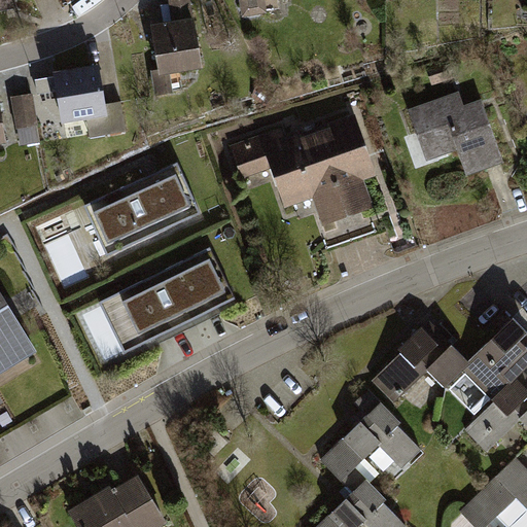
[(241,0),(244,18),(269,14),(266,0),(241,0)]
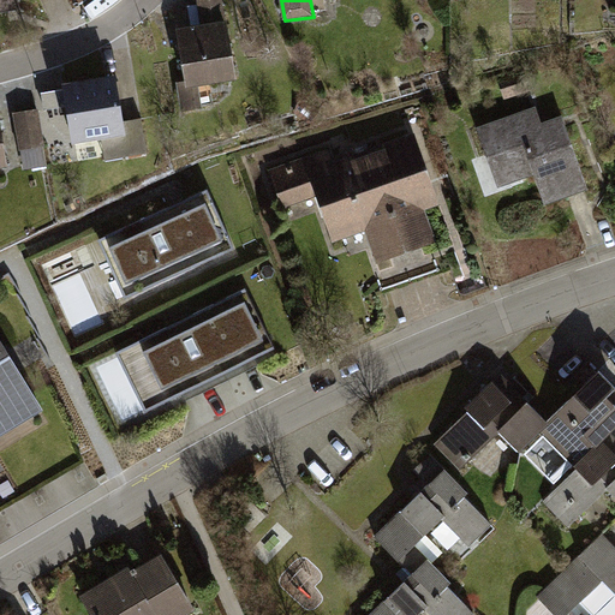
[(225,18),(180,25),(174,27),(184,79),(173,81),(178,107),(210,101),(206,78),(234,72),(225,18)]
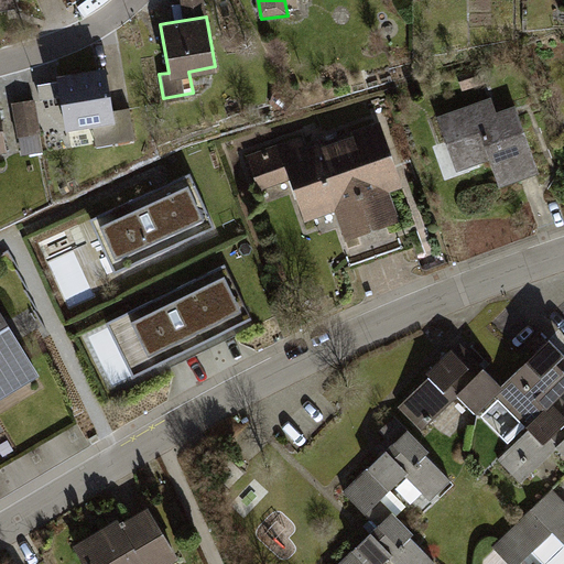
[(105,67),(57,73),(64,123),(111,117),(105,67)]
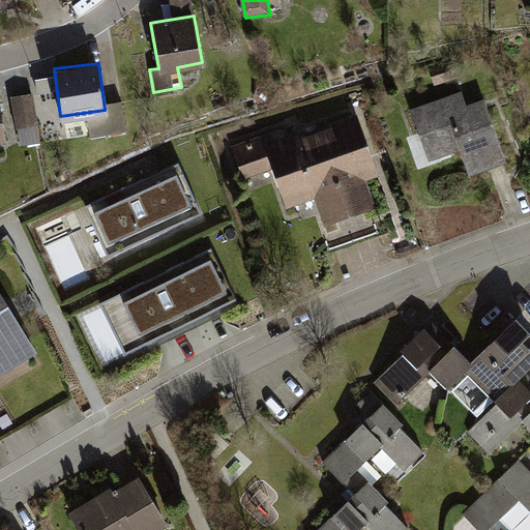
[(463,93),(413,108),(430,163),(463,152),(468,170),(504,159),(487,98),(466,104),(463,93)]
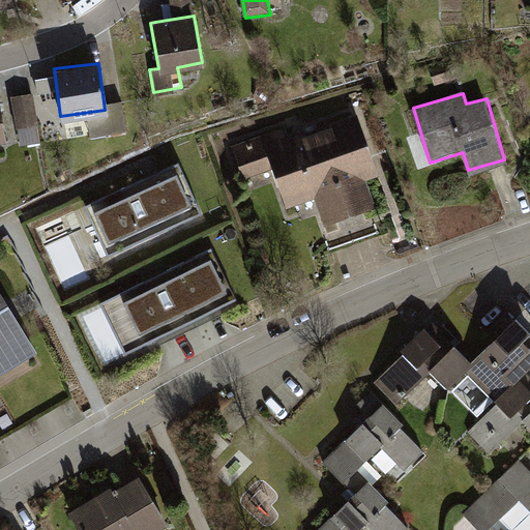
[(12,151),(43,146),(35,95),(5,99),(12,151)]
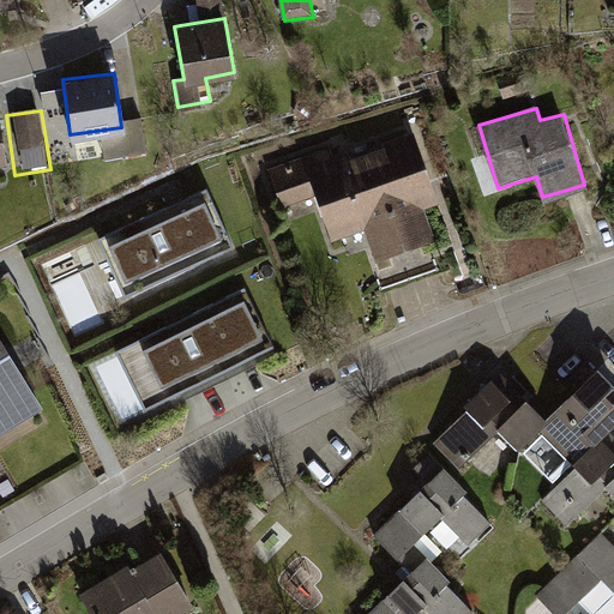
[(330,149),(269,170),(282,208),(317,196),(332,242),(363,230),(373,259),(435,238),(423,205),(435,200),(413,136),(335,162),(330,149)]
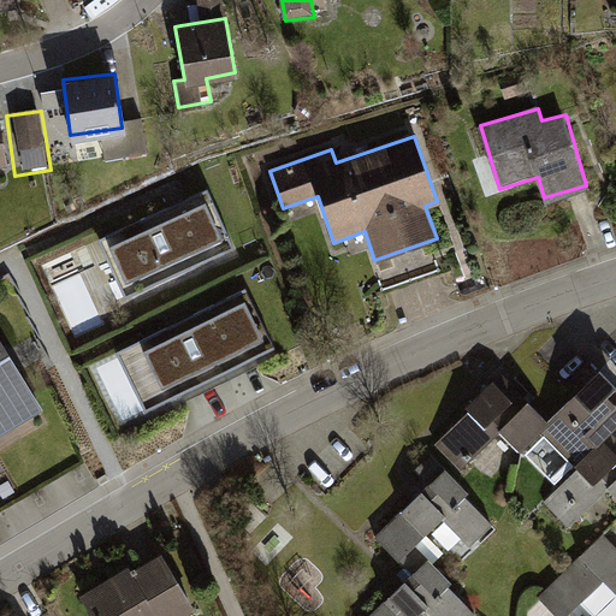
[(205,189),(104,234),(129,291),(230,246),(205,189)]
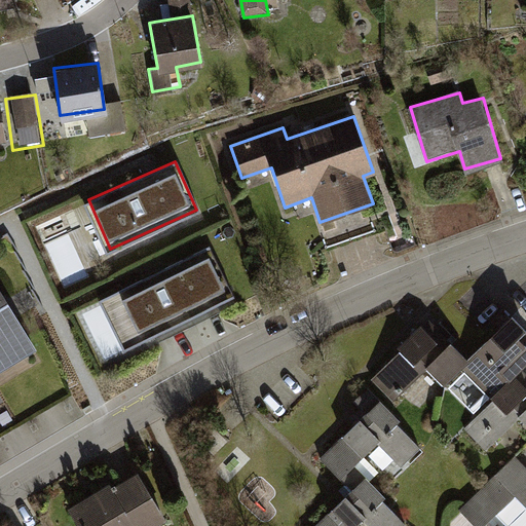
[(209,242),(100,296),(123,344),(232,291),(209,242)]
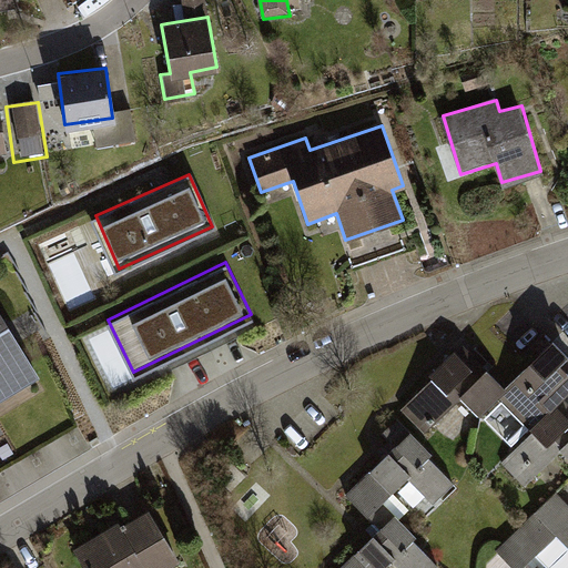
[(0,313),(0,396),(37,376),(0,313)]
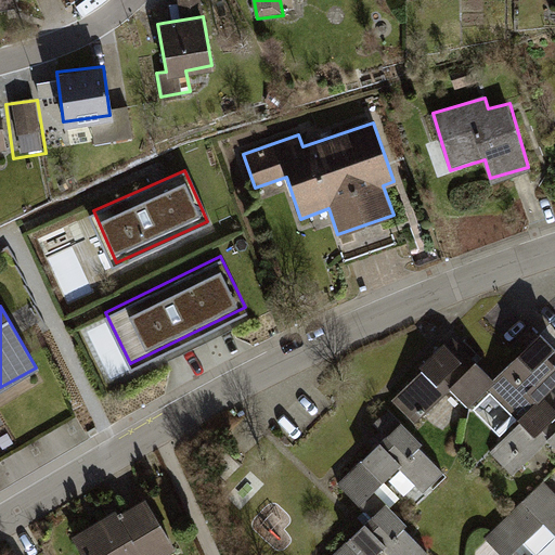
[(515,433),(547,401),(554,394),(554,359),(554,357),(554,348),(542,335),(493,382),(479,395),(515,433)]
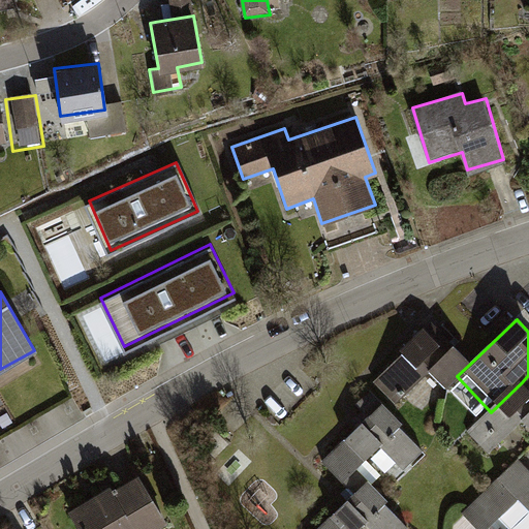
[(457,376),(470,364),(450,343),(444,349),(426,331),(371,382),(396,409),(433,374),(446,387),(457,376)]
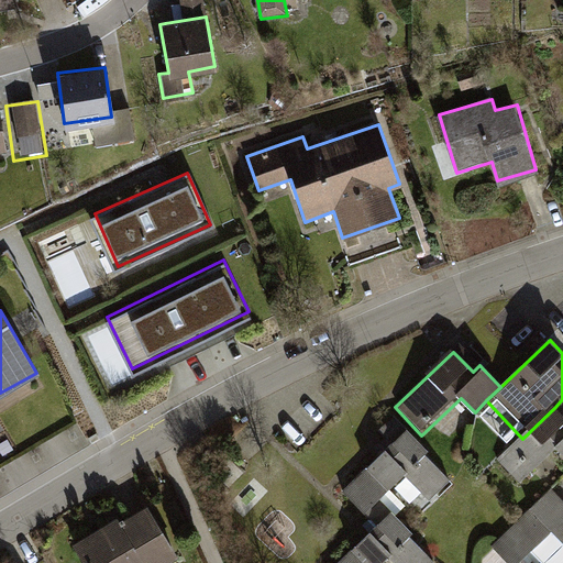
[(562,414),(555,407),(522,439),(501,459),(527,486),(534,478),(551,495),(556,489),(562,483),(562,414)]
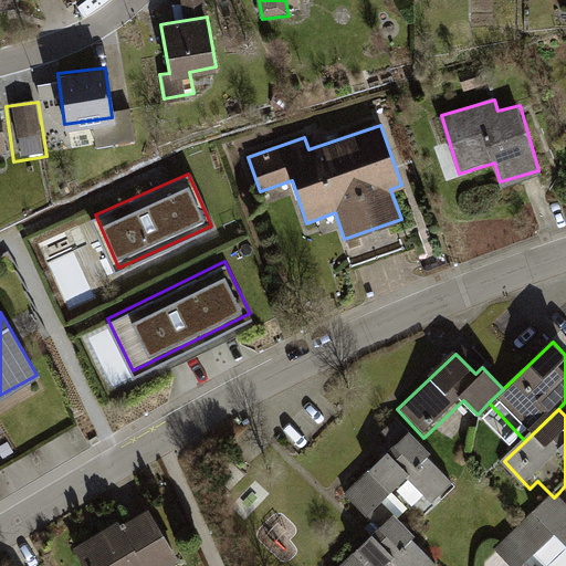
[(432,503),(453,483),(398,425),(383,439),(392,451),(347,493),(371,520),(386,506),(412,482),(432,503)]
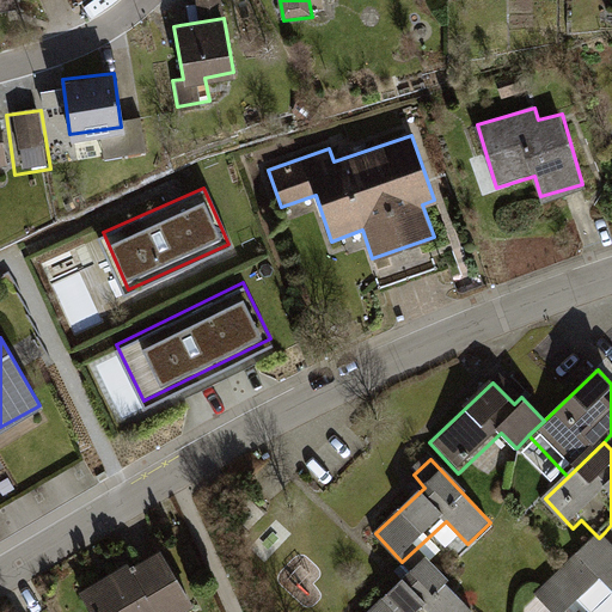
[(611,611),(611,539),(605,532),(599,538),(539,595),(554,611),(569,611),(581,601),(591,611),(611,611)]
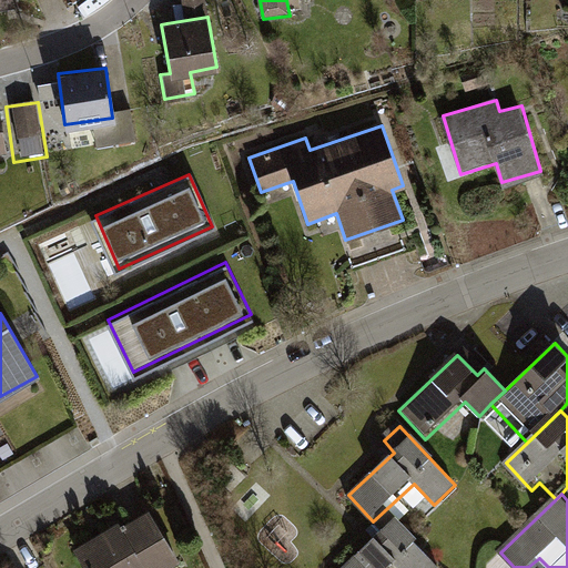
[(146,506),(78,546),(90,567),(165,567),(178,561),(146,506)]
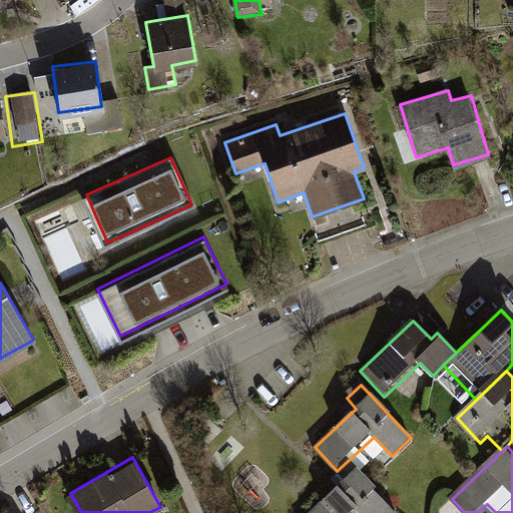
[(396,512),(399,511),(350,459),(337,471),(331,478),(339,487),(310,512),(352,512),(357,509),(361,512),(396,512)]
